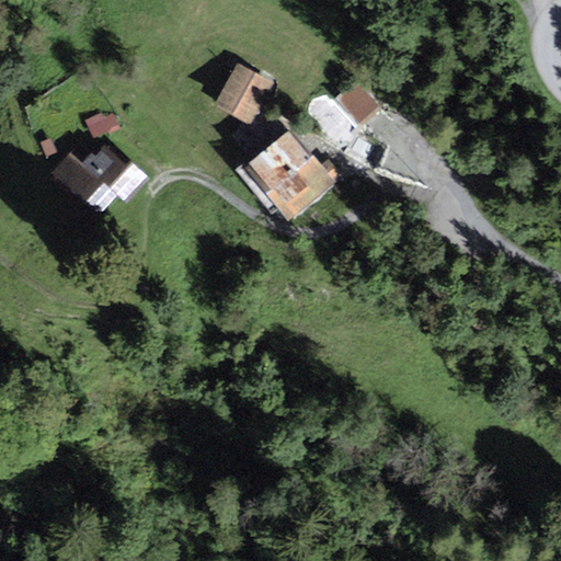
[(276,86),(238,65),(217,103),(255,123),(276,86)]
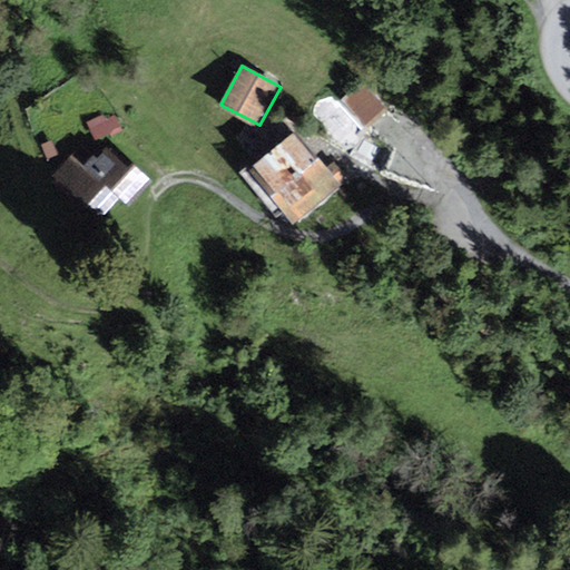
[(337,100),(367,128),(383,110),(354,82),(337,100)]
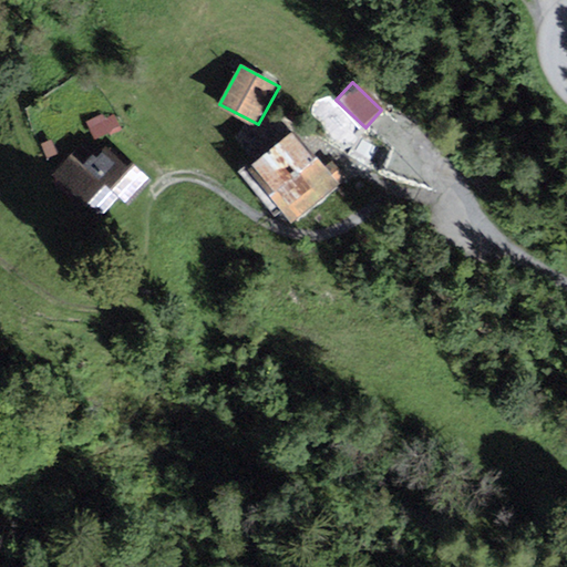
[(320,110),(315,114),(344,146),(361,132),(321,90),(310,100),(320,110)]
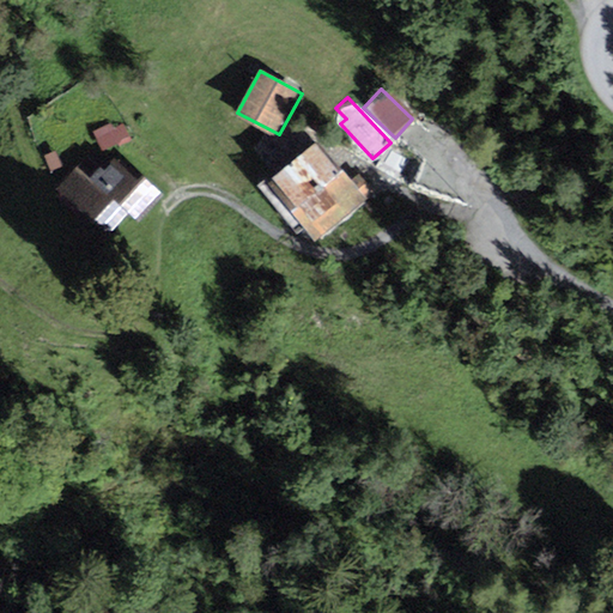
[(280,164),(255,186),(296,236),(305,229),(314,240),(371,194),(358,177),(351,182),(317,140),(283,167),(280,164)]
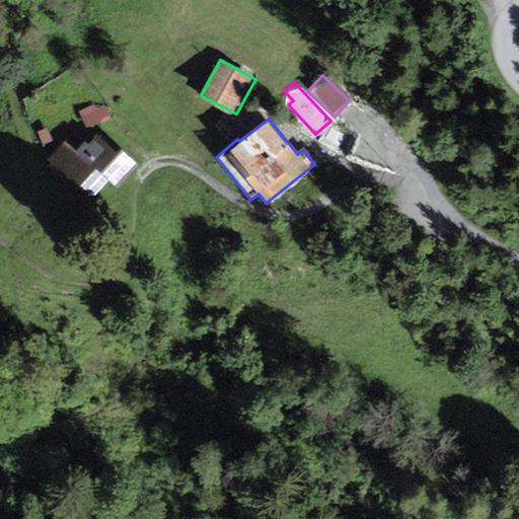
[(74,131),(48,160),(91,199),(108,179),(118,188),(138,164),(122,149),(118,153),(96,134),(88,143),(74,131)]
